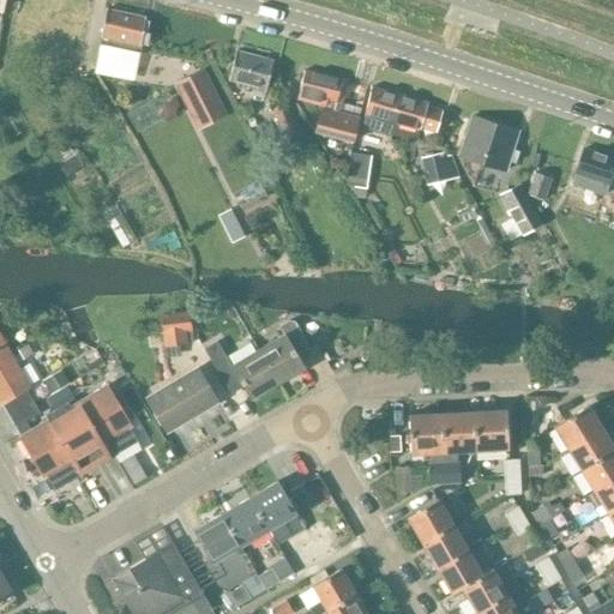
[(100,43),(100,46),(139,53),(144,28),(145,19),(106,10),(101,37),(101,41),(100,43)]
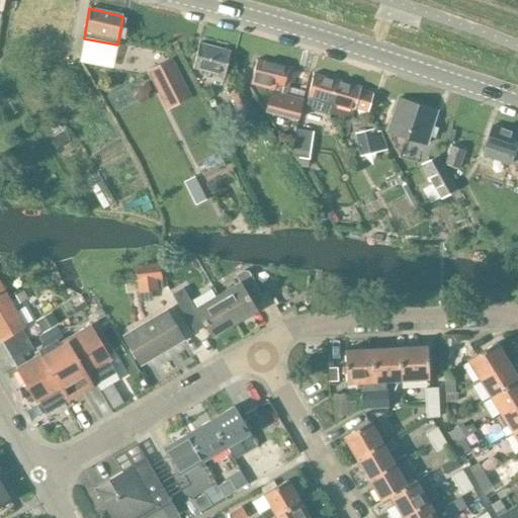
[(206,77),(223,80),(230,51),(198,44),(192,68),(208,72),(206,77)]
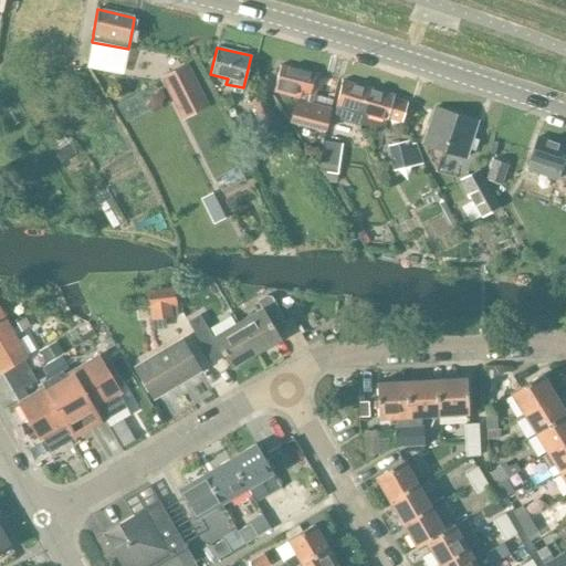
[(273,91),(296,96),(290,122),(324,129),(329,109),(306,104),(314,74),(315,72),(281,63),(273,91)]
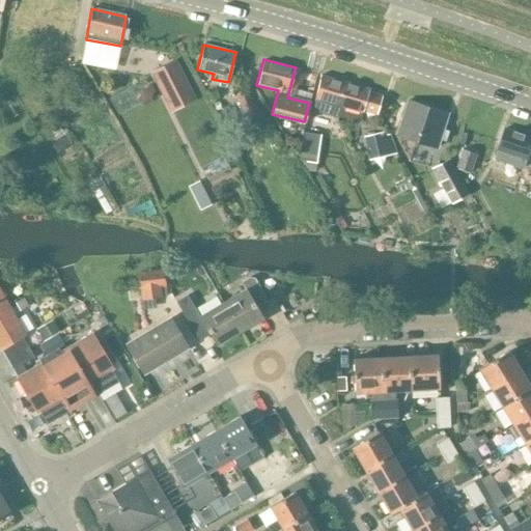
[(176,60),(150,73),(170,112),(196,100),(176,60)]
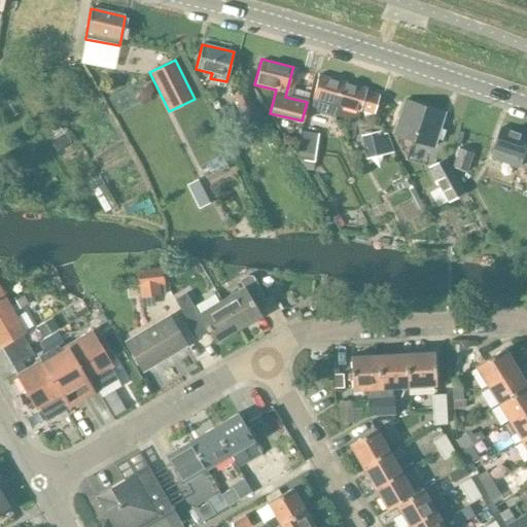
[(334,116),(335,114),(338,104),(335,104),(340,81),(319,75),(313,97),(310,110),(334,116)]
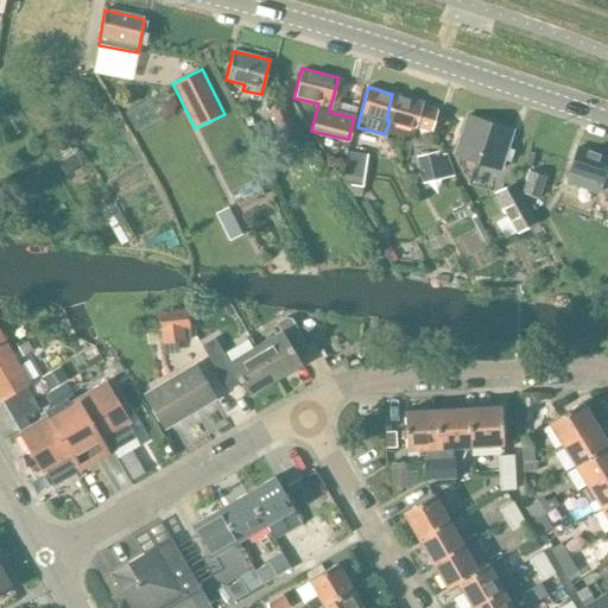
[(390,120),(386,132),(412,139),(416,127),(416,125),(430,130),(436,108),(422,105),(423,102),(392,94),(386,120),(390,120)]
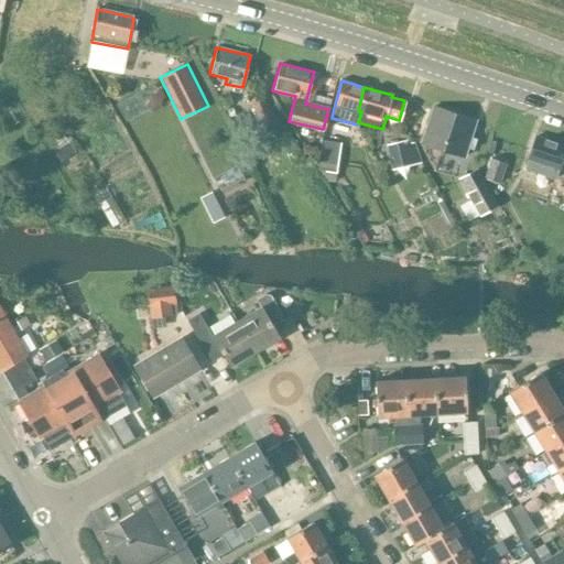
[(261,95),(249,99),(260,123),(271,119),(261,95)]
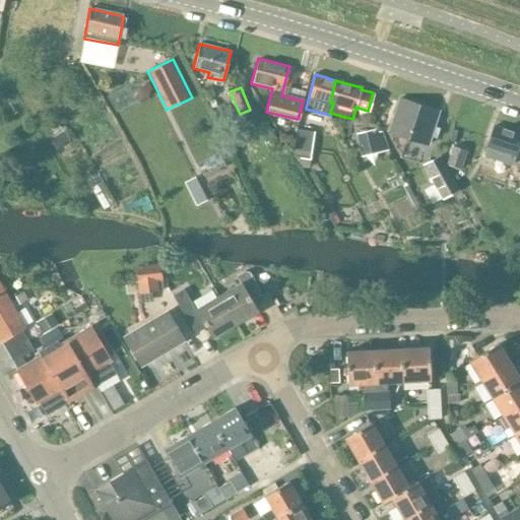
[(439,111),(399,98),(388,132),(428,144),(430,136),(435,137),(438,128),(433,127),(439,111)]
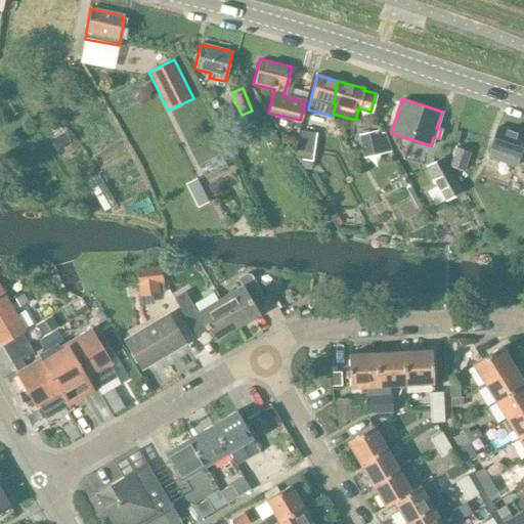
[(488,157),(515,165),(523,137),(523,136),(498,128),(493,142),(488,157)]
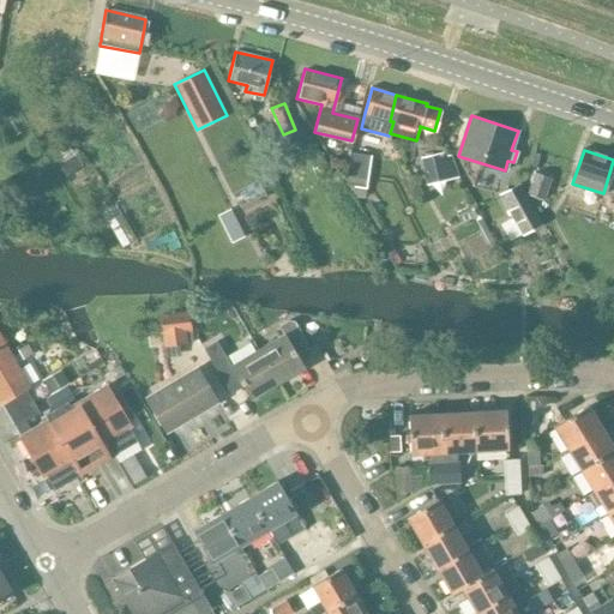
[(345,186),(347,186),(366,188),(371,156),(357,155),(350,152),(345,185),(345,186)]
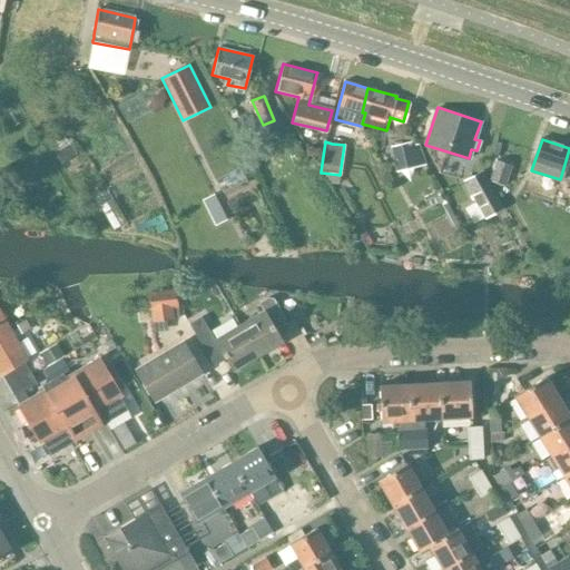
[(414,141),(391,147),(396,173),(426,166),(419,145),(415,145),(414,141)]
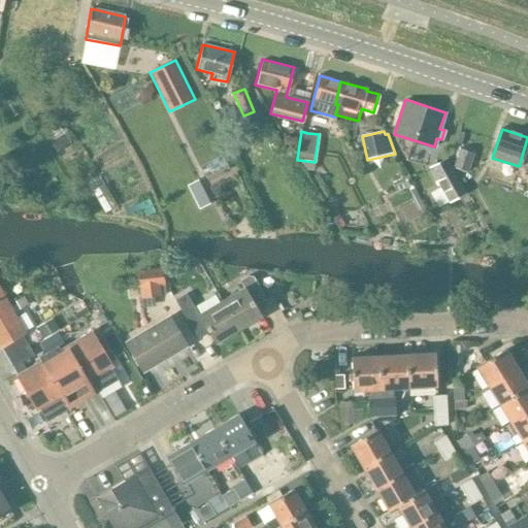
[(454,166),(467,170),(473,154),(460,150),(454,166)]
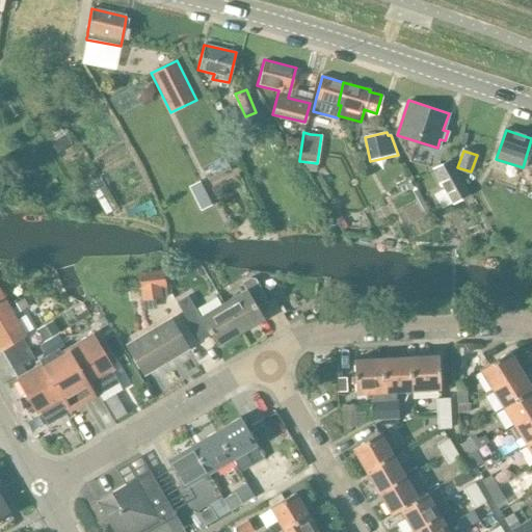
[(433,169),(453,203),(470,194),(450,160),(433,169)]
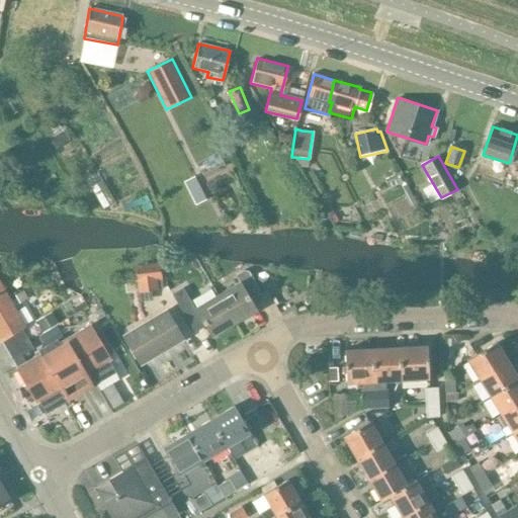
[(193,178),(183,183),(194,205),(204,200),(193,178)]
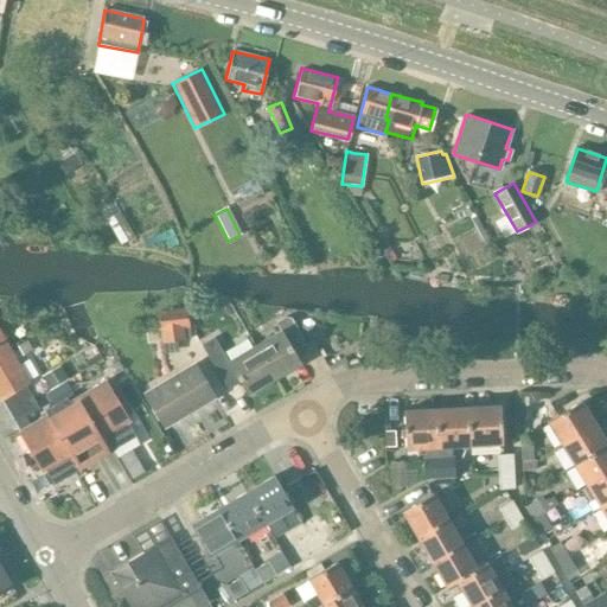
[(379,244),(385,254),(391,250),(393,250),(385,241),(379,244)]
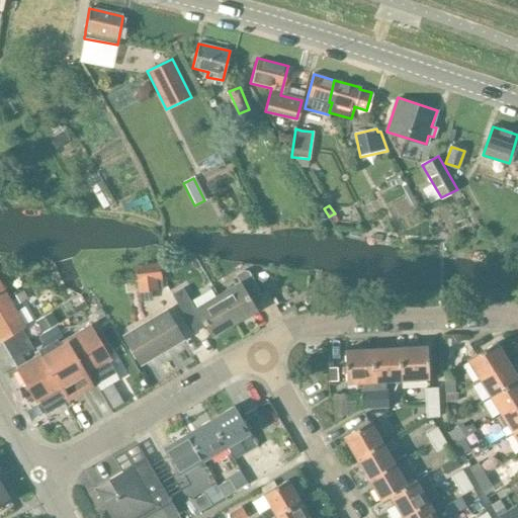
[(339,222),(334,213),(329,217),(335,225),(339,222)]
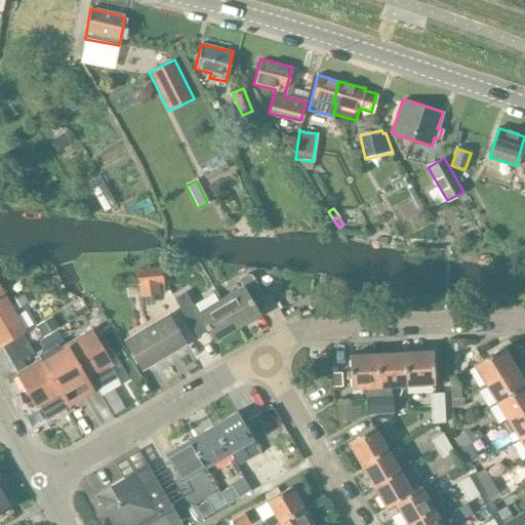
[(159,267),(135,271),(139,295),(142,295),(154,293),(159,292),(158,283),(162,283),(159,267)]
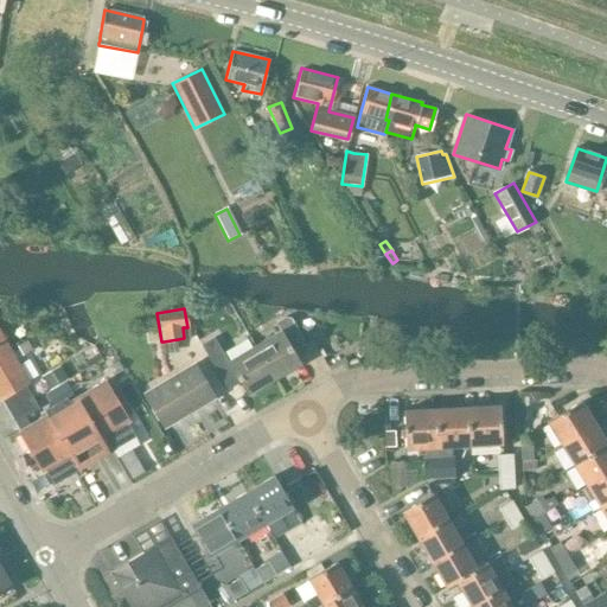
[(281,331),(255,345),(274,379),(300,364),(292,351),(306,344),(291,317),(285,317),(276,323),(281,331)]
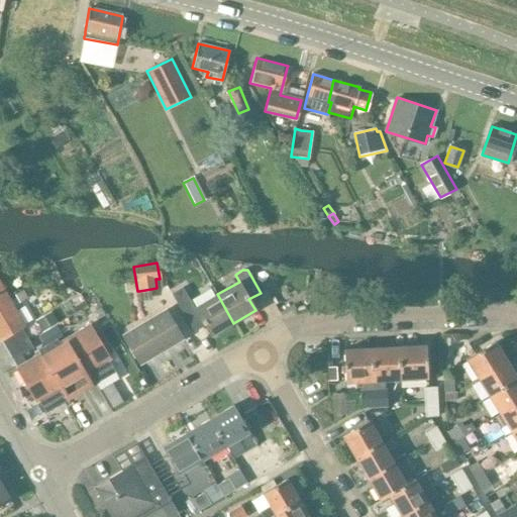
[(172,294),(180,308),(191,302),(183,288),(172,294)]
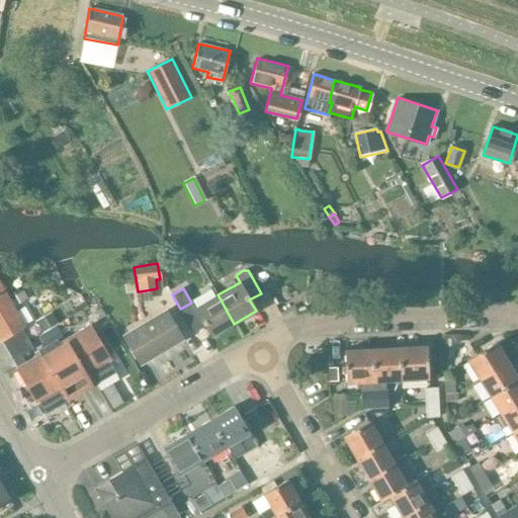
[(191,303),(180,309),(194,333),(204,327),(210,337),(234,324),(218,294),(194,309),(191,303)]
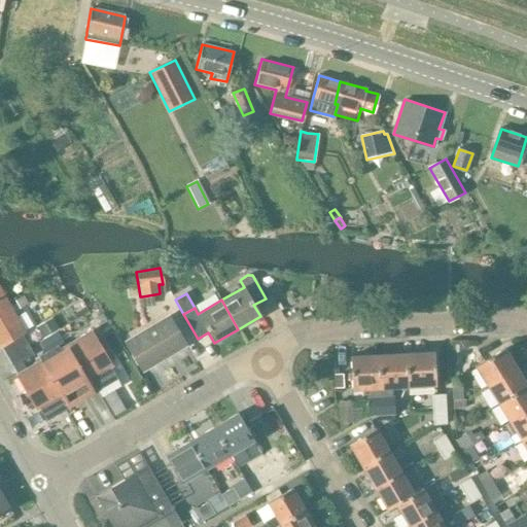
[(7,303),(0,306),(0,347),(7,357),(29,345),(23,334),(25,332),(7,303)]
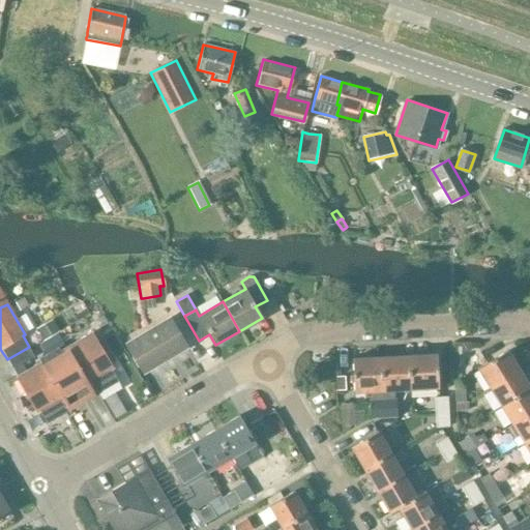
[(126,344),(143,373),(187,347),(170,318),(126,344)]
